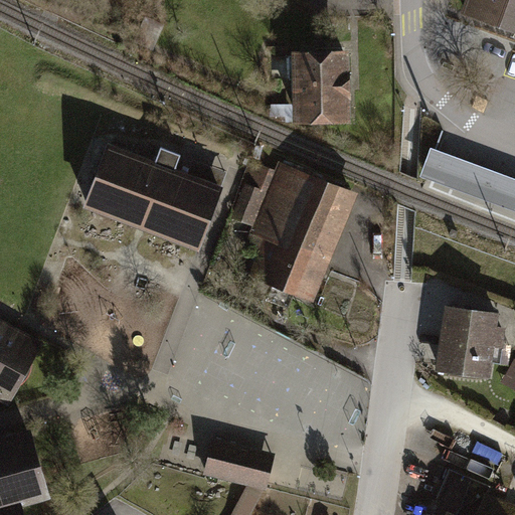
[(514,0),(471,0),(466,14),(514,31),(514,0)]
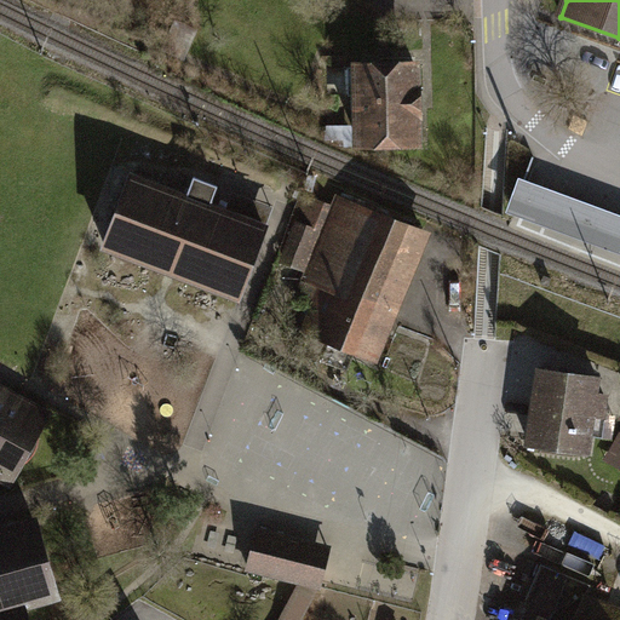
[(420,67),(350,69),(354,159),(423,156),(420,67)]
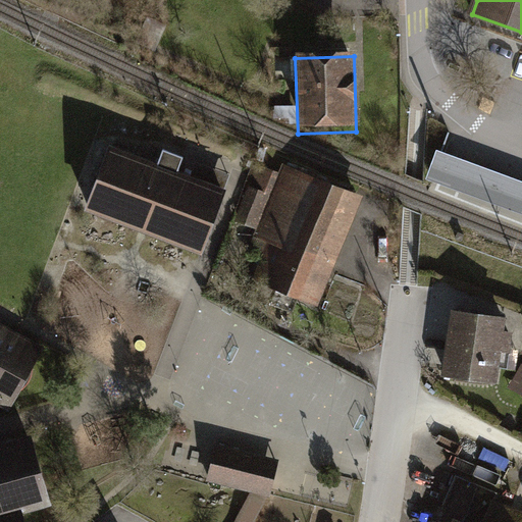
[(521,180),(432,149),(422,177),(521,212),(521,180)]
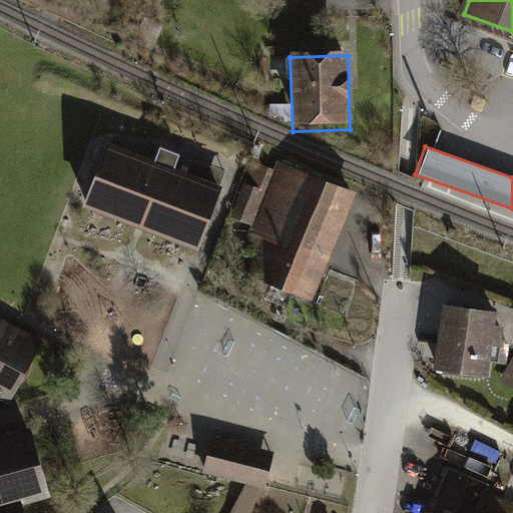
[(152,164),(105,147),(84,203),(200,245),(226,172),(158,147),(152,164)]
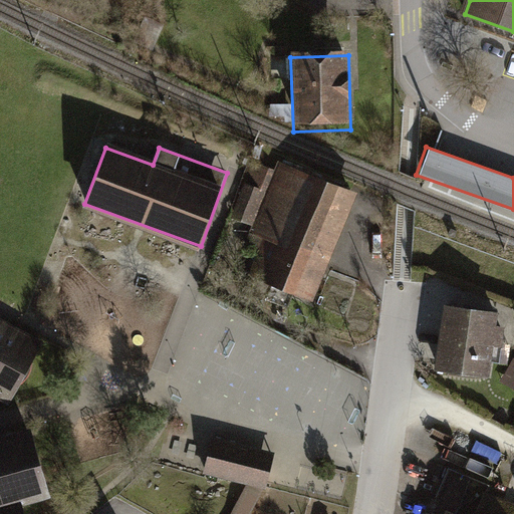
[(357,195),(277,162),(272,174),(249,164),(226,218),(249,228),(240,251),(253,256),(242,282),(311,310),(357,195)]
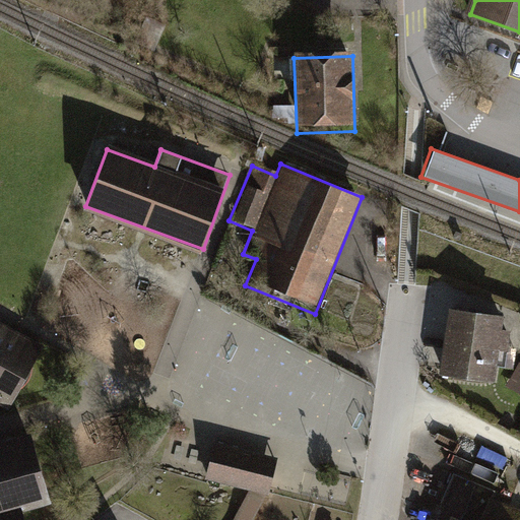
[(508,316),(453,309),(445,376),(499,382),(500,368),(515,370),(518,348),(512,347),(514,331),(506,330),(508,316)]
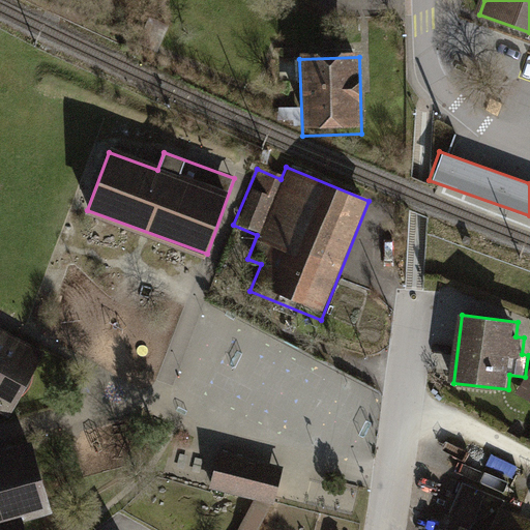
[(50,353),(0,325),(0,409),(15,417),(50,353)]
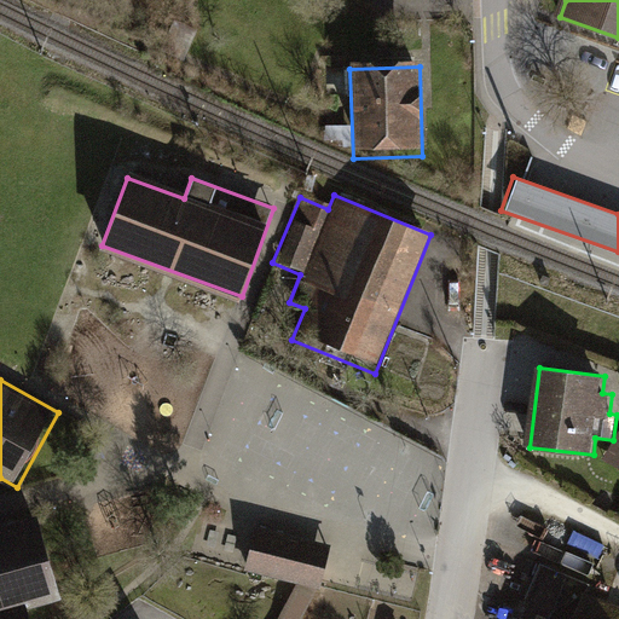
[(618,434),(605,458),(618,466),(618,434)]
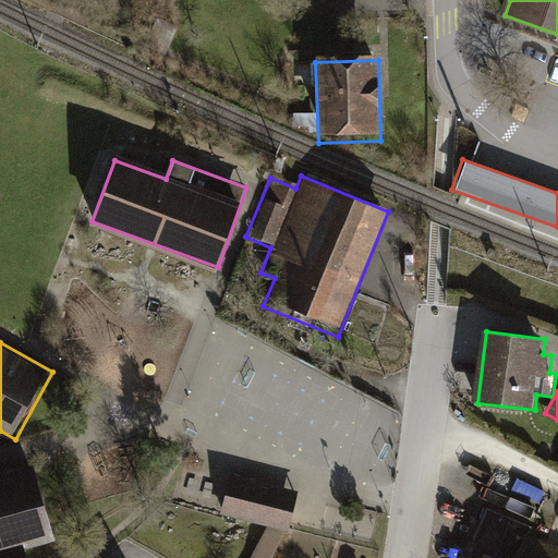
[(0,557),(29,557),(28,550),(59,542),(37,465),(0,475),(0,557)]
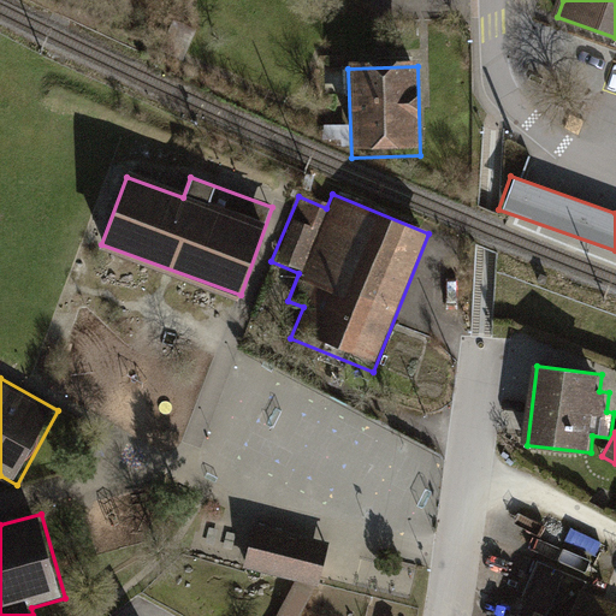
[(325,544),(252,526),(241,572),(294,584),(315,588),(325,544)]
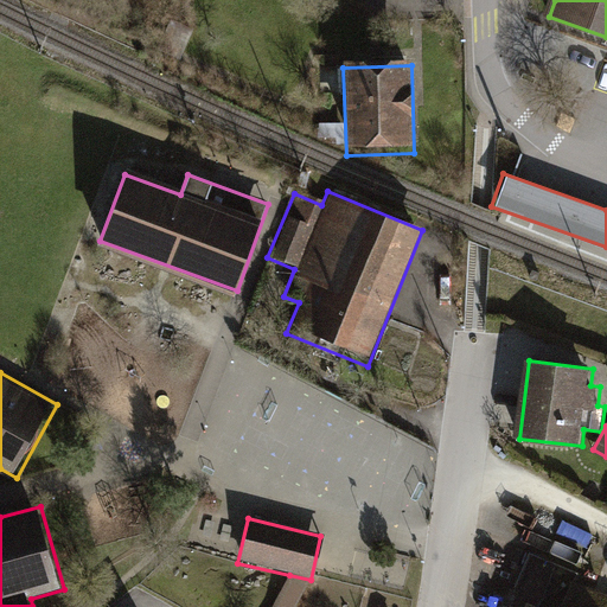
[(294,606),(311,580),(289,575),(270,606),(294,606)]
